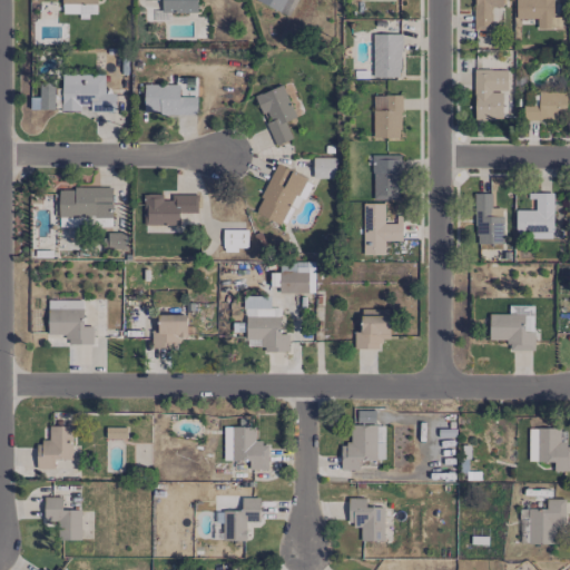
[(61,0),(61,15),(85,15),(85,13),(96,13),(96,0),(61,0)]
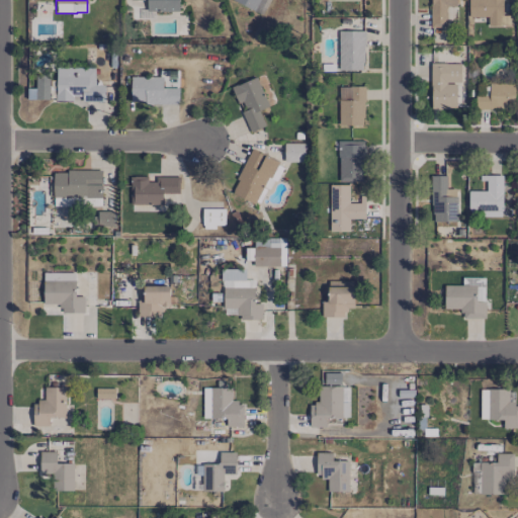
[(179,11),(178,0),(130,0),(131,1),(146,0),(147,11),(179,11)]
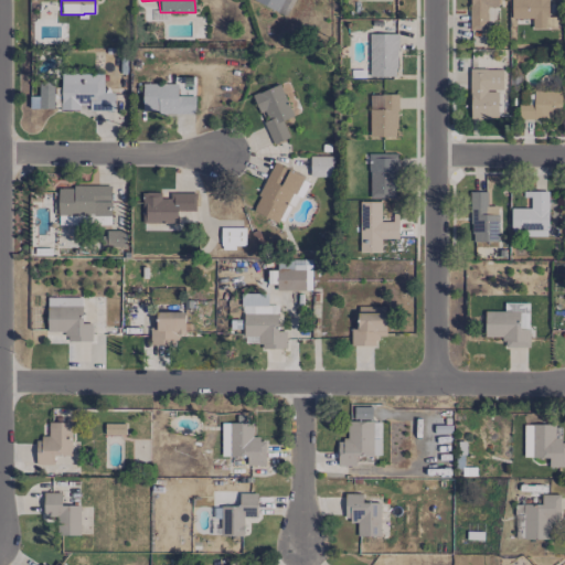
[(294,0),(252,0),(286,16),(294,0)]
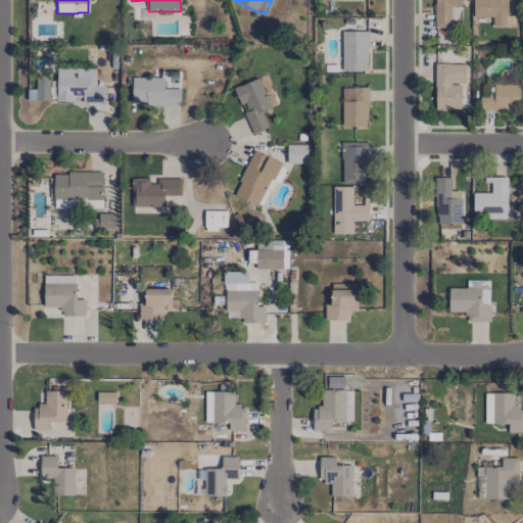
[(434,0),(435,28),(450,28),(450,7),(461,6),(460,0),(434,0)]
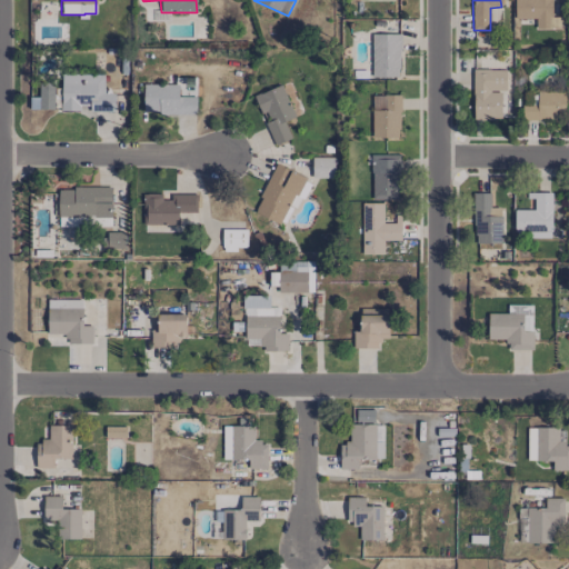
[(551,0),(513,0),(515,19),(536,19),(536,29),(560,29),(559,17),(552,17),(551,0)]
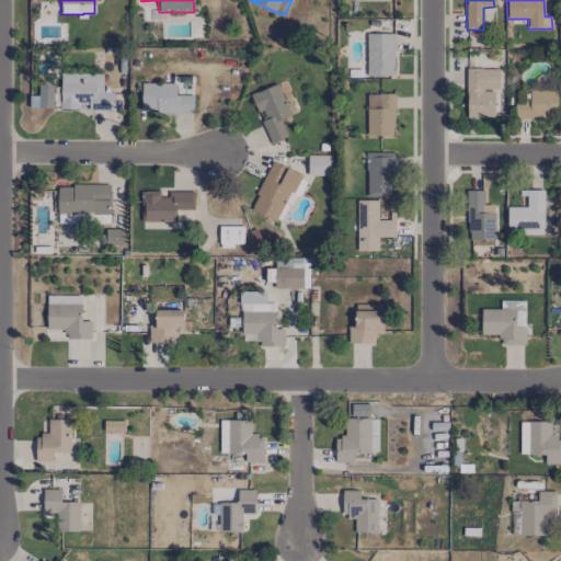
[(393,34),(366,34),(367,76),(395,76),(393,34)]
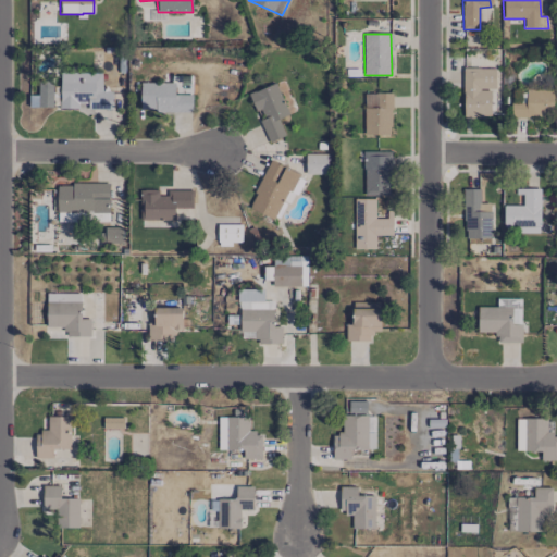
[(463,118),(491,116),(491,89),(495,89),(495,69),(462,69),(463,118)]
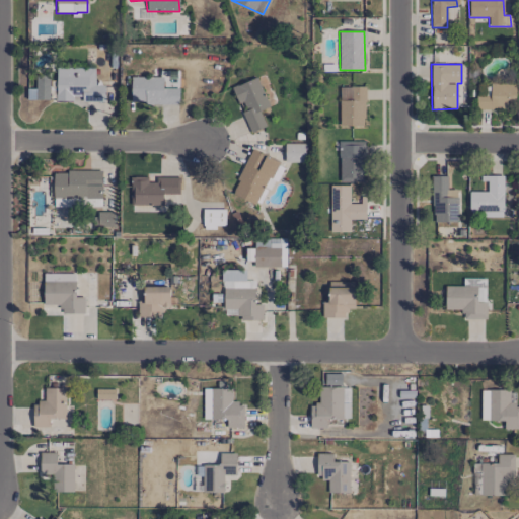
[(56,101),(73,101),(73,97),(82,97),(82,102),(104,101),(104,85),(94,85),(94,67),(56,68),(56,101)]
